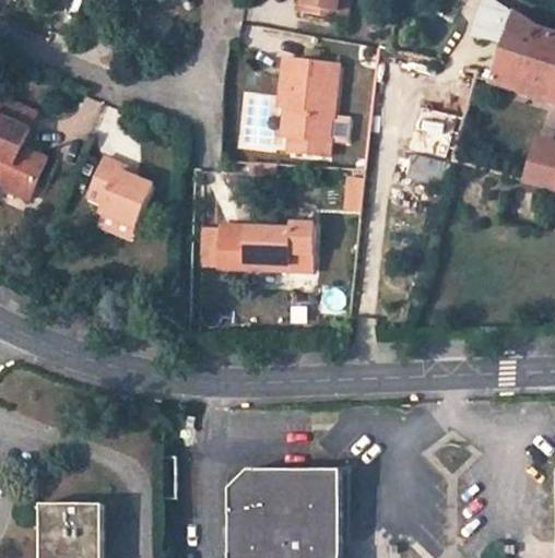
[(298,0),(295,15),(342,23),(346,0),(298,0)]
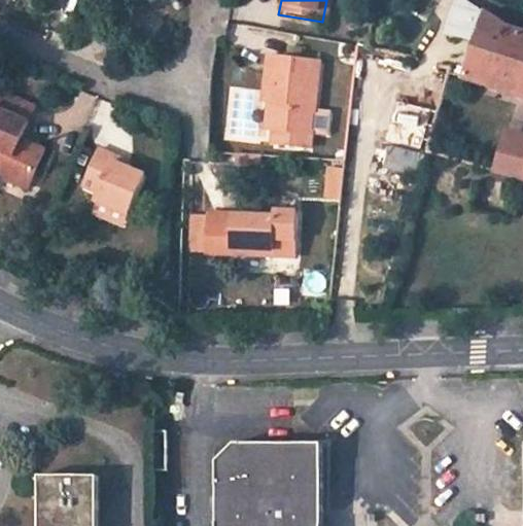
[(459,21),(479,29),(484,12),(465,1),(459,21)]
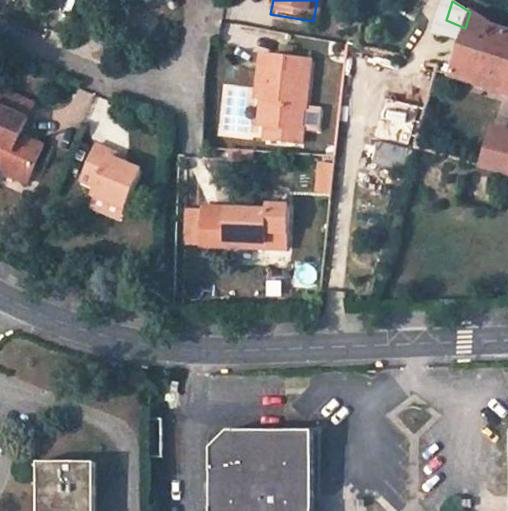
[(465,28),(449,77),(507,96),(507,31),(491,26),(470,12),(465,28)]
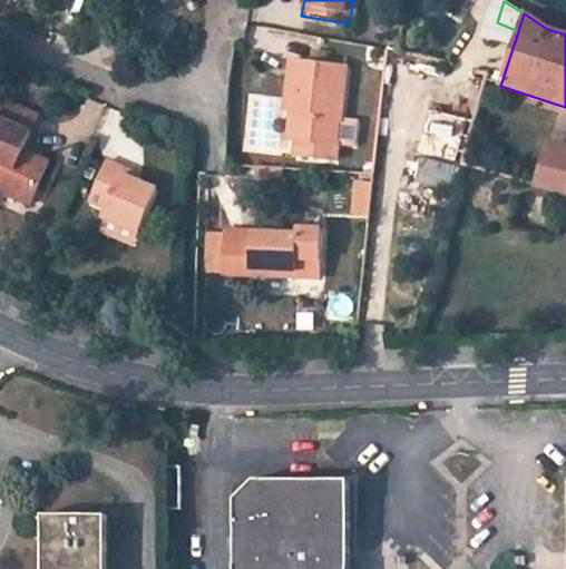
[(335,118),(341,68),(285,64),(281,114),(288,114),(295,115),(293,144),(291,160),(331,164),(333,143),(335,118)]
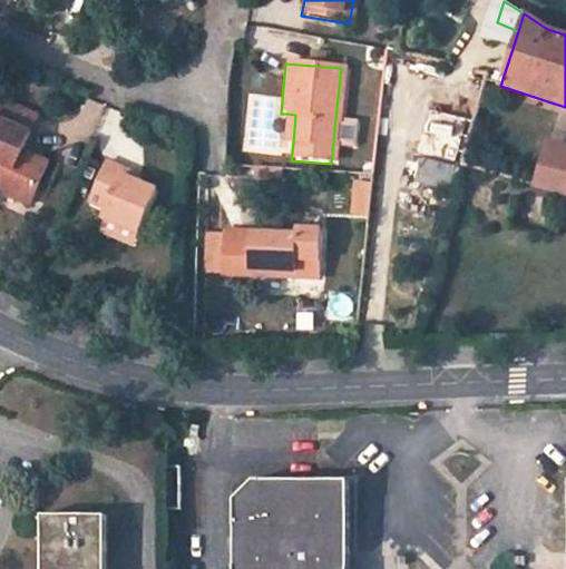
[(35,119),(0,105),(0,187),(5,189),(2,196),(28,207),(46,167),(19,156),(35,119)]
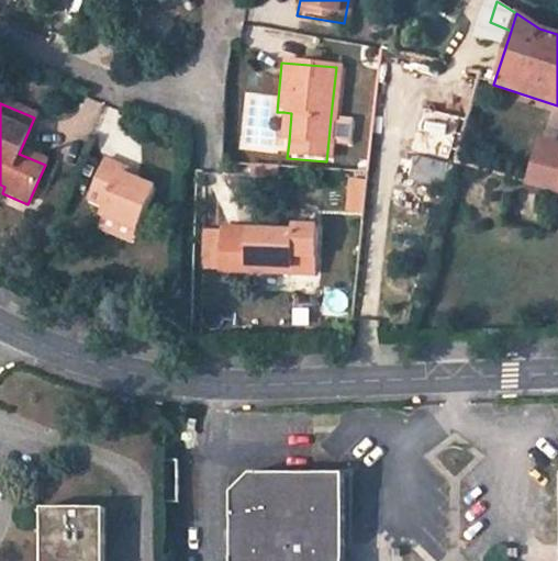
[(280,141),(289,142),(291,113),(283,112),(280,141)]
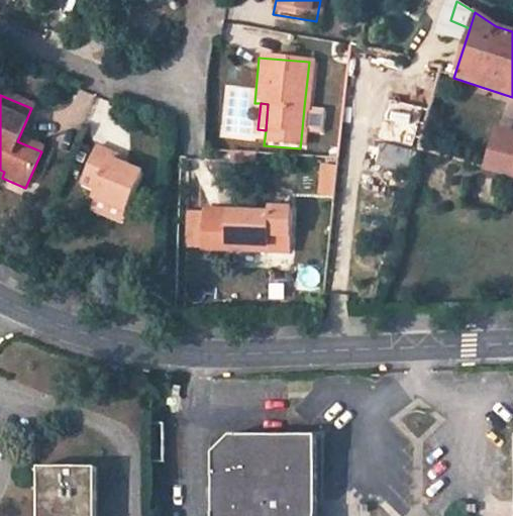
[(319,109),(304,107),(302,129),(317,131),(319,109)]
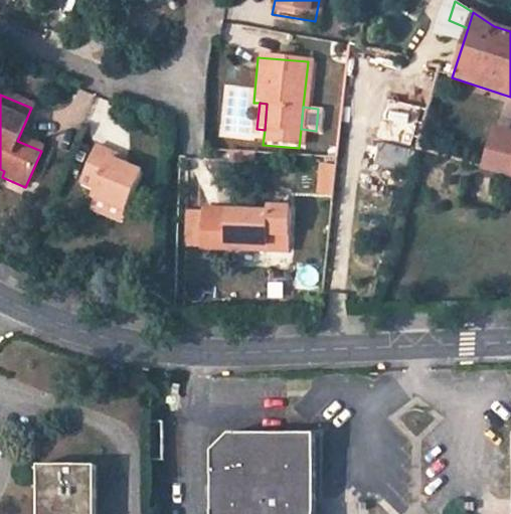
[(510,138),(491,132),(479,167),(510,176),(510,138)]
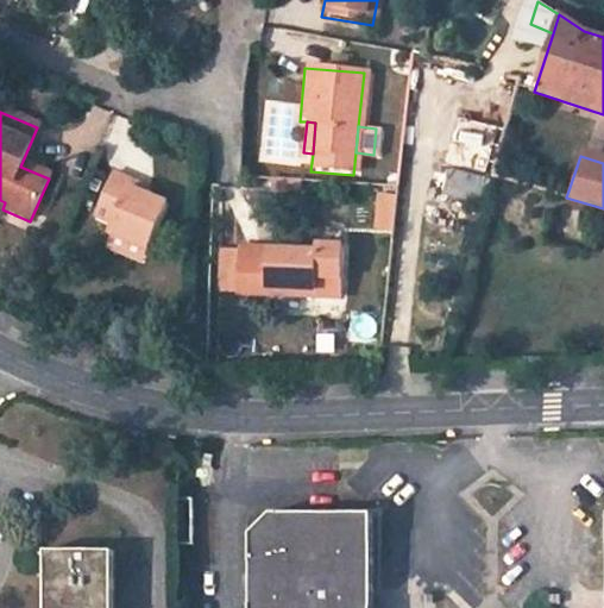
[(130,185),(108,176),(94,213),(114,223),(108,237),(148,252),(167,207),(143,198),(126,190),(130,185)]
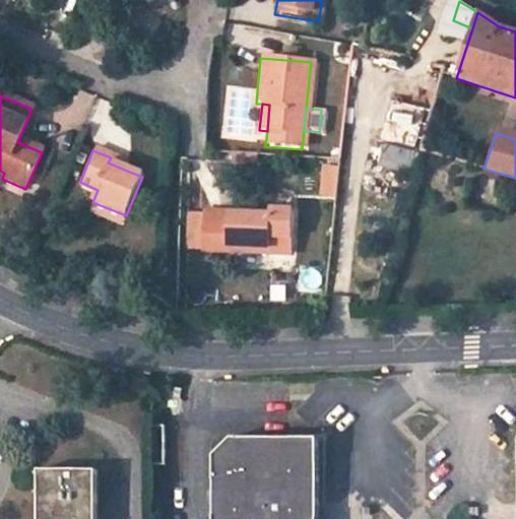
[(124,163),(111,157),(108,163),(122,169),(124,163)]
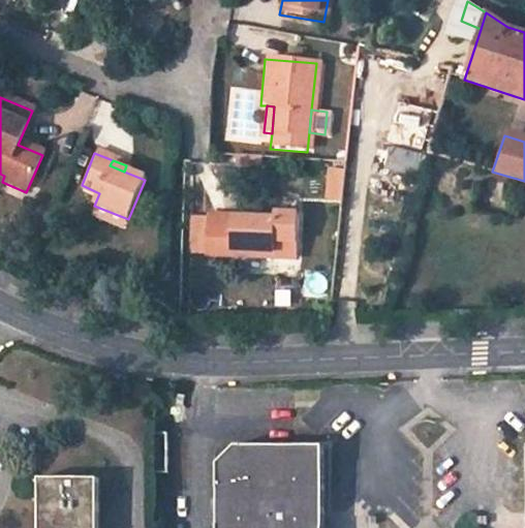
[(272,220),(204,218),(203,257),(229,257),(230,252),(272,253),(272,259),(295,260),(296,215),(271,214),(272,220)]
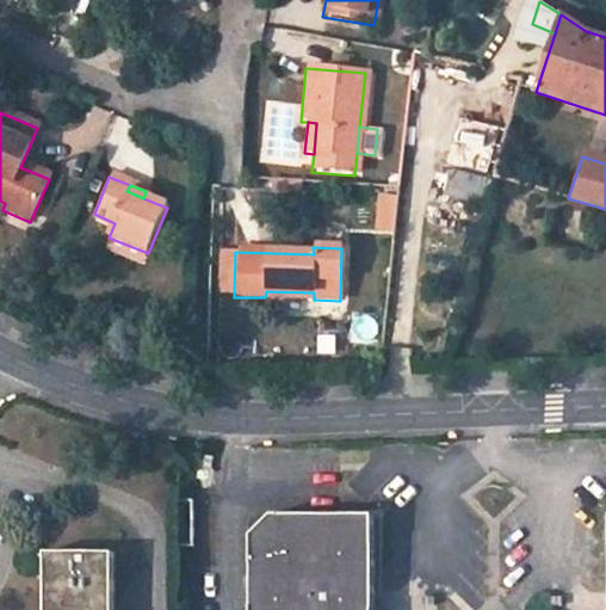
[(186,542),(186,497),(171,497),(171,542),(186,542)]
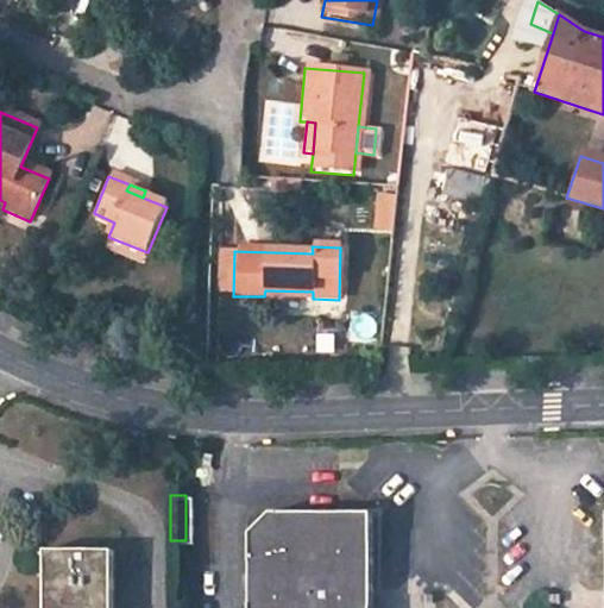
[(367,607),(369,508),(265,508),(244,531),(244,607),(367,607)]
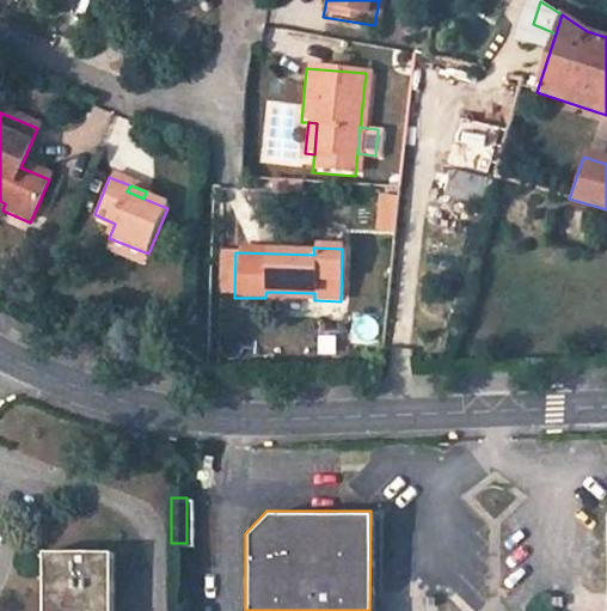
[(109,610),(110,554),(41,553),(41,610),(109,610)]
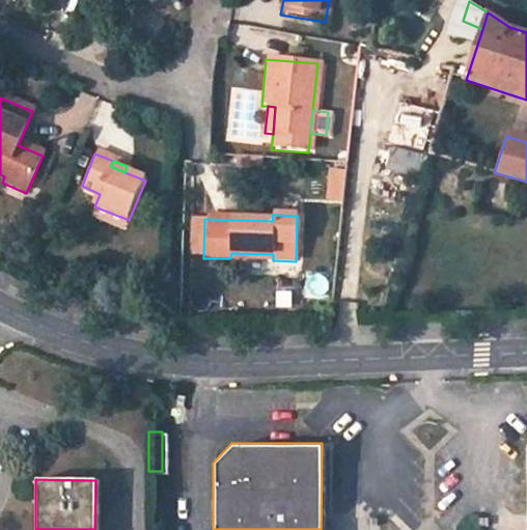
All buildings are outlined.
